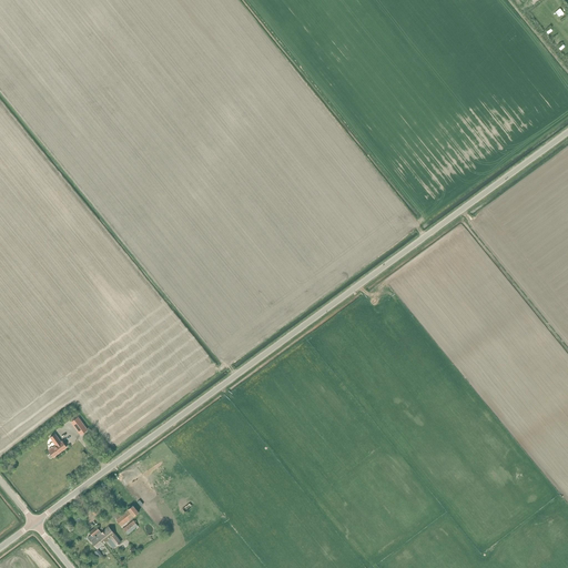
[(72,422),(81,434),(87,429),(78,417),(72,422)]
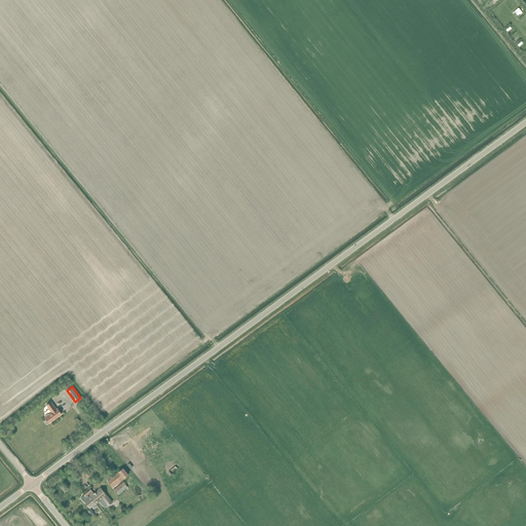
[(48,414),(44,416),(45,417),(49,423),(62,414),(58,408),(57,409),(51,402),(46,405),(51,412),(48,414)]
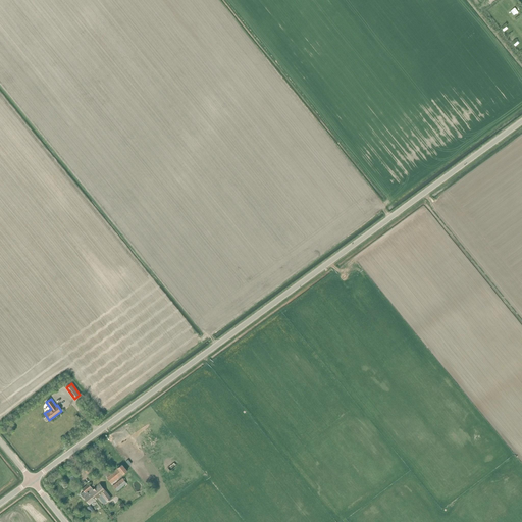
[(122,464),(106,477),(111,483),(118,478),(127,471),(122,464)]
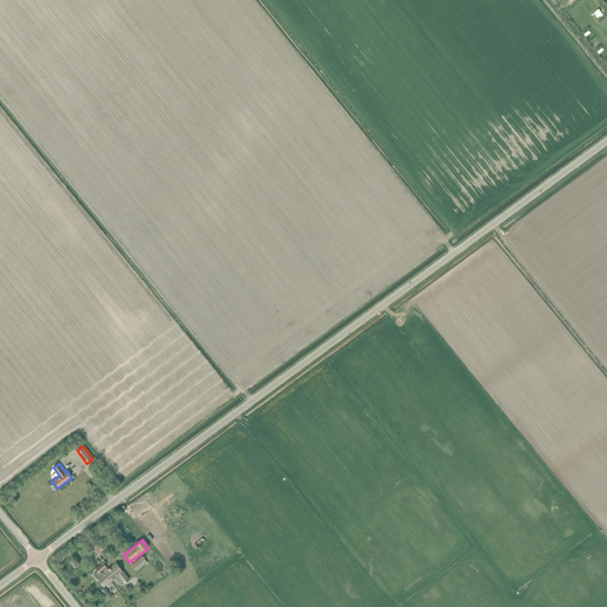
[(119,549),(123,555),(129,550),(125,544),(119,549)]
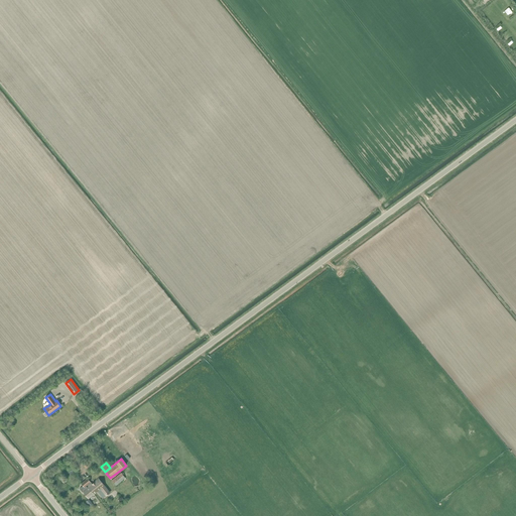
[(121,473),(112,481),(116,486),(125,478),(121,473)]
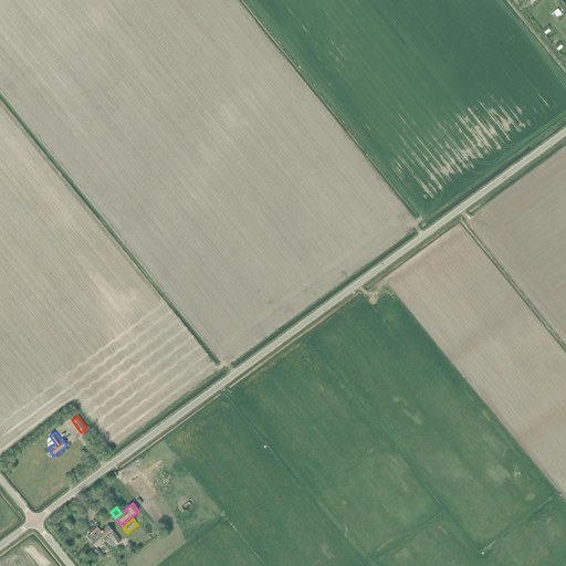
[(91,538),(96,546),(106,538),(113,547),(121,541),(108,525),(96,535),(94,533),(96,532),(97,533),(101,531),(96,524),(90,531),(92,533),(87,536),(90,540),(91,538)]
